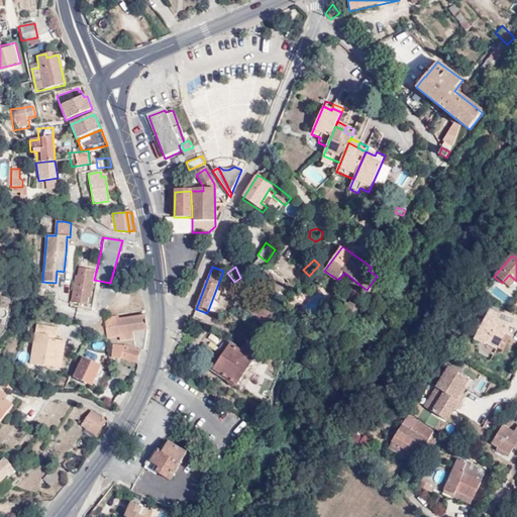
[(285,283),(265,267),(256,277),(277,293),(285,283)]
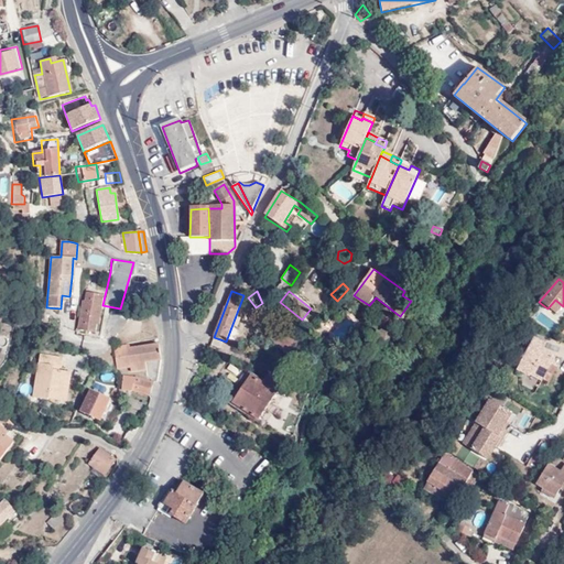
[(76,328),(94,333),(96,323),(97,322),(102,295),(85,292),(83,301),(80,303),(76,328)]
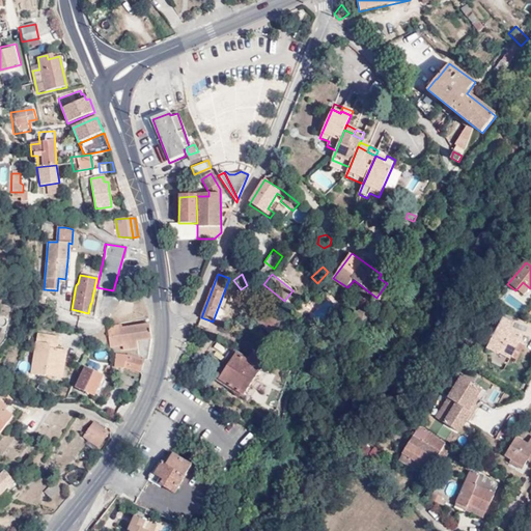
[(523,282),(515,290),(524,298),(530,289),(530,288),(523,282)]
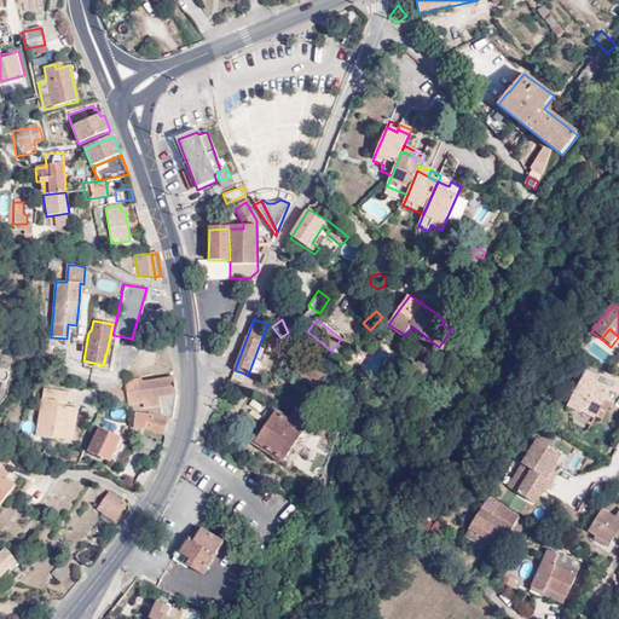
[(346,358),(341,353),(335,357),(341,363),(346,358)]
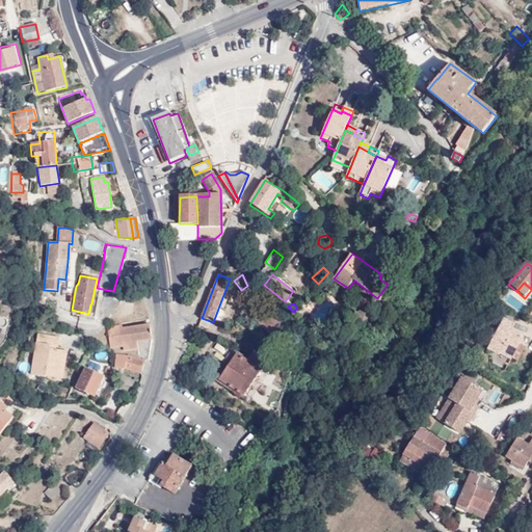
[(278,343),(293,329),(285,318),(266,307),(255,319),(278,343)]
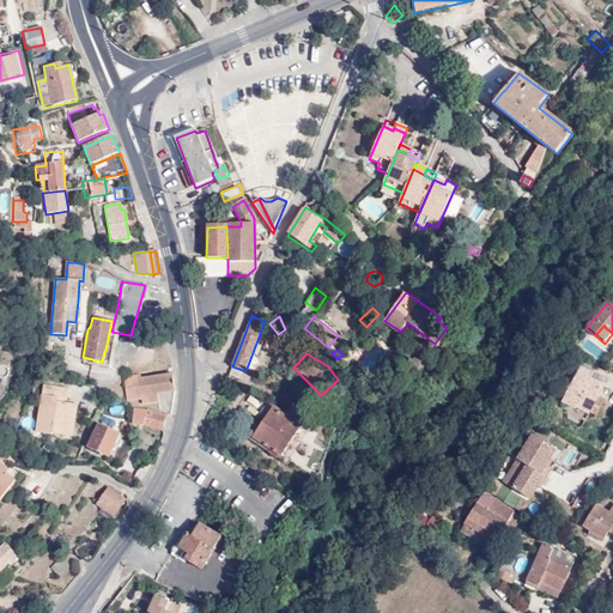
[(593,374),(581,368),(563,404),(575,410),(577,406),(594,414),(602,399),(598,398),(602,388),(589,382),(593,374)]
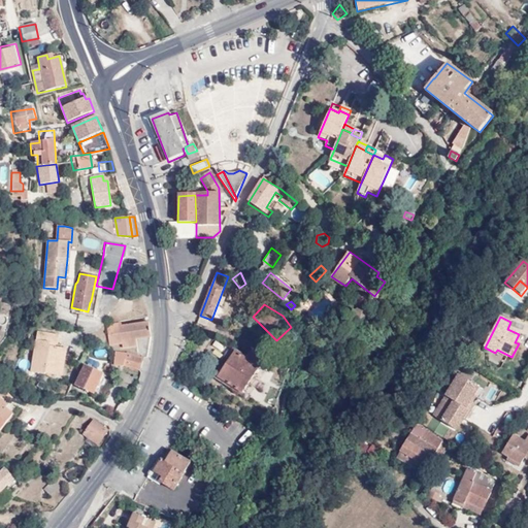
[(146,339),(145,324),(116,327),(116,324),(104,325),(105,343),(118,343),(118,348),(133,347),(133,340),(146,339)]
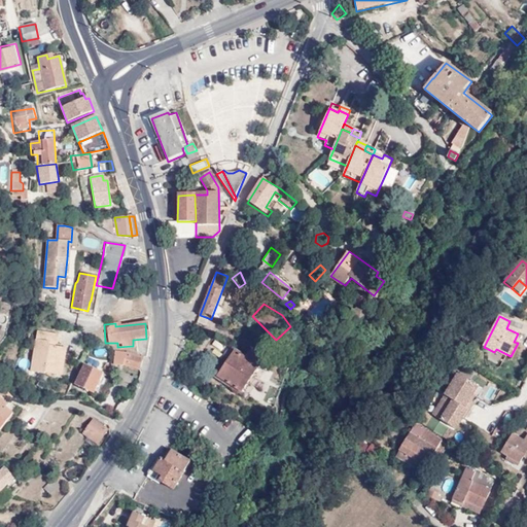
[(56,345),(58,334),(36,329),(29,370),(43,373),(43,371),(61,374),(65,346),(56,345)]
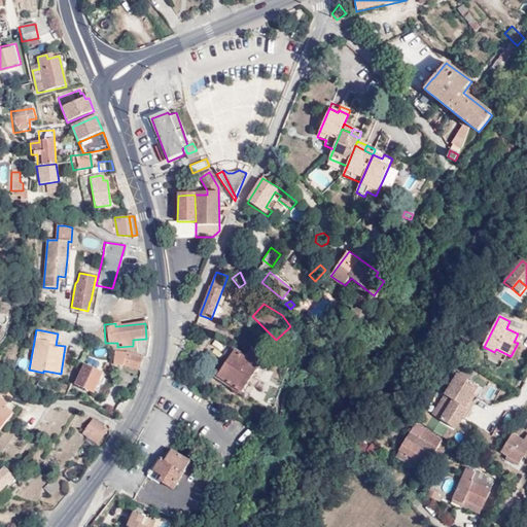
[(241,394),(262,359),(249,351),(246,356),(232,347),(213,378),(241,394)]
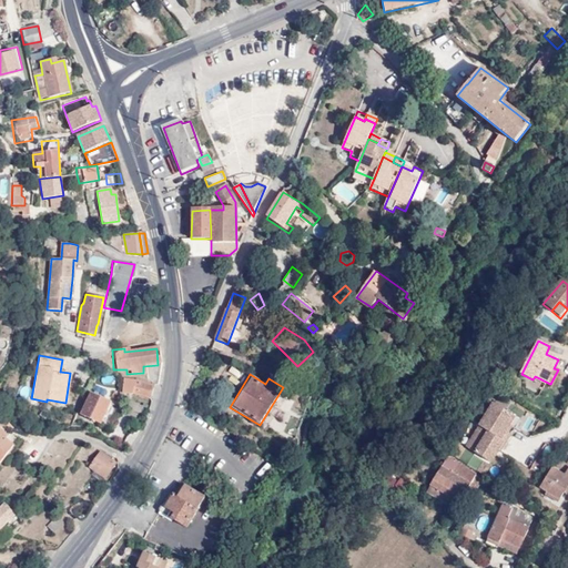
[(125,378),(124,392),(133,393),(137,379),(125,378)]
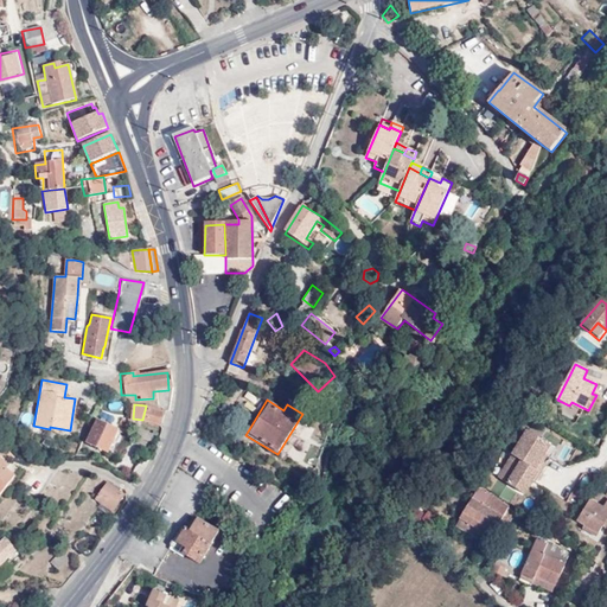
[(146,406),(142,420),(160,425),(165,411),(147,406),(146,406)]
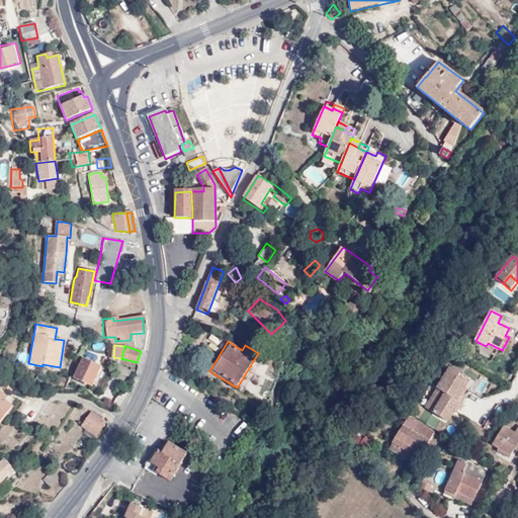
[(83,359),(74,378),(91,387),(100,367),(83,359)]
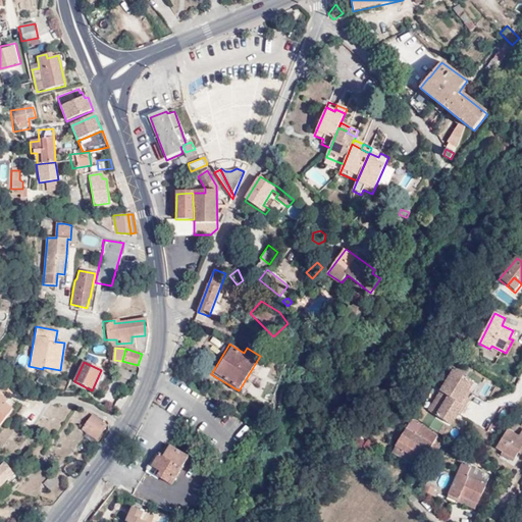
[(118,366),(112,379),(124,384),(129,372),(118,366)]
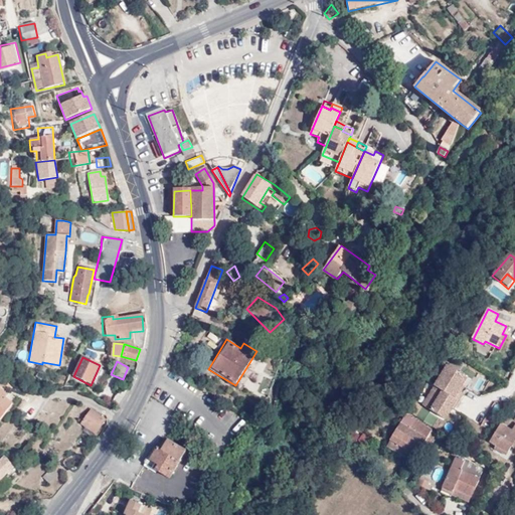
[(445,363),(419,404),(445,420),(466,385),(464,383),(468,376),(445,363)]
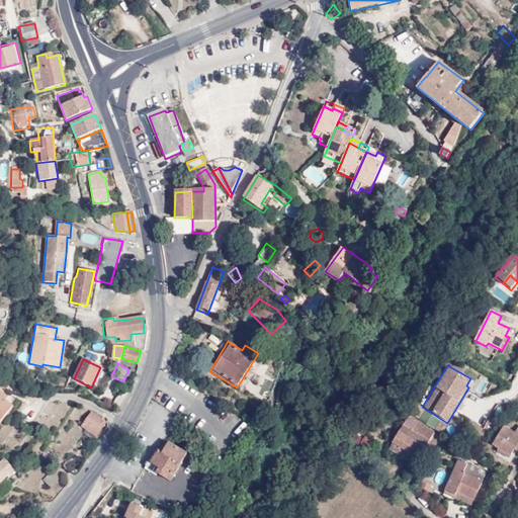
[(0,422),(13,406),(5,400),(0,395),(0,422)]
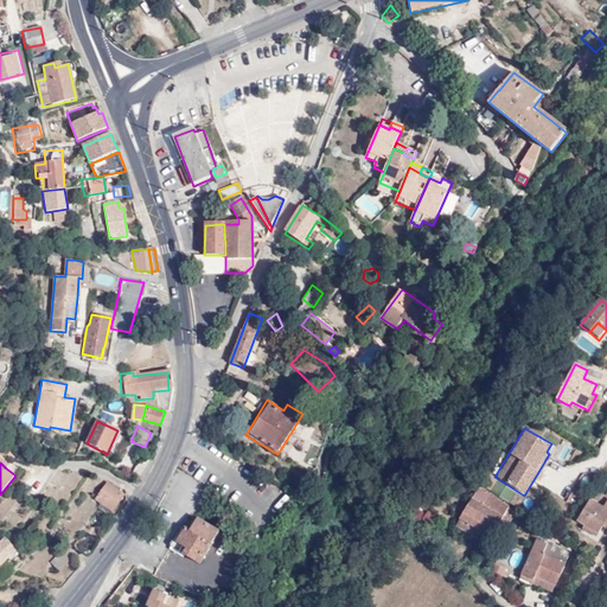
[(113,509),(123,494),(108,483),(97,498),(113,509)]
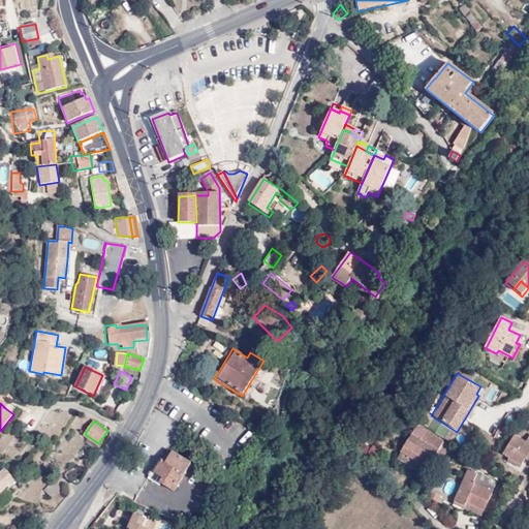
[(427,472),(436,455),(443,458),(449,444),(415,426),(401,453),(418,463),(417,467),(427,472)]
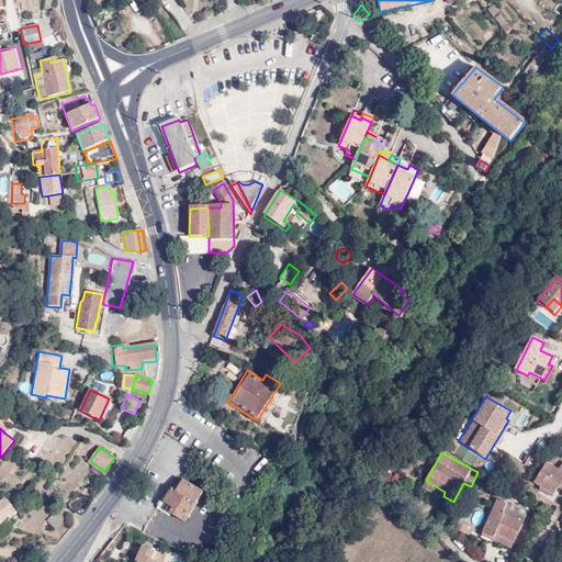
[(557,489),(561,491),(561,487),(561,463),(559,471),(546,463),(534,483),(541,487),(540,490),(552,497),(557,489)]
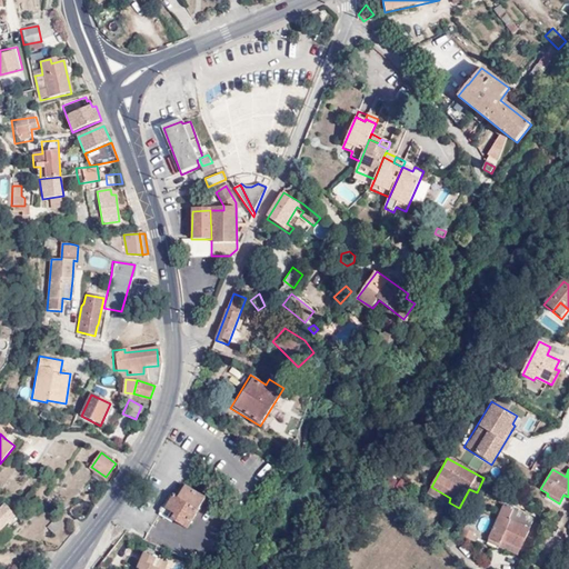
[(188,482),(181,492),(175,489),(167,502),(176,509),(172,515),(188,525),(207,492),(188,482)]
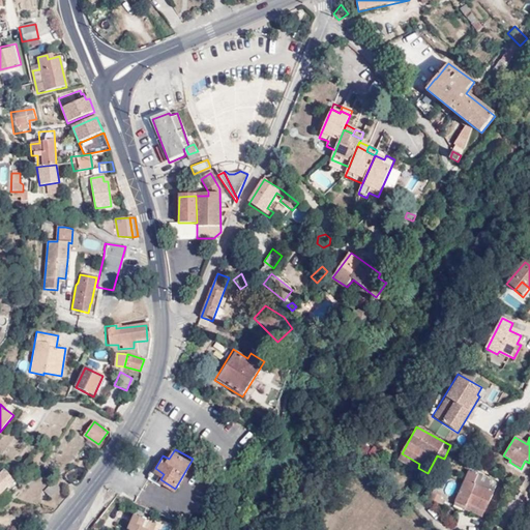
[(0,471),(0,488),(1,489),(11,477),(3,471),(2,469),(0,471)]
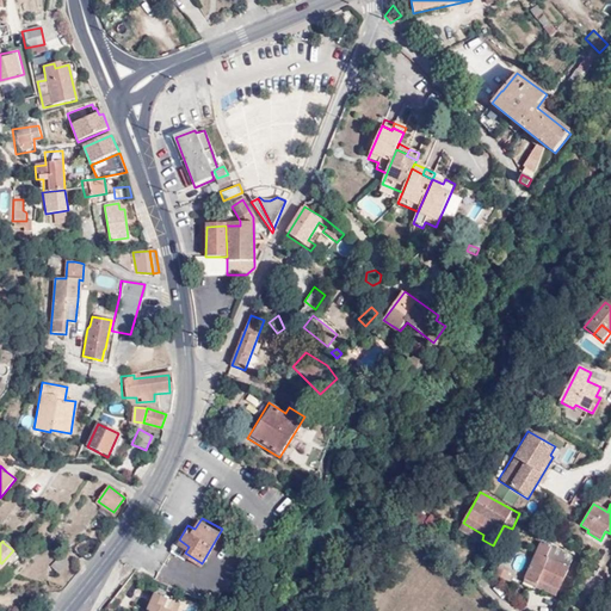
[(525,578),(537,584),(541,579),(559,587),(574,557),(542,541),(525,578)]
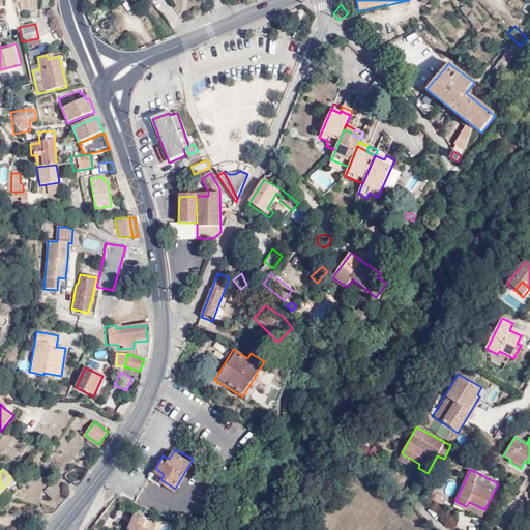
[(49,497),(58,487),(50,479),(39,491),(49,497)]
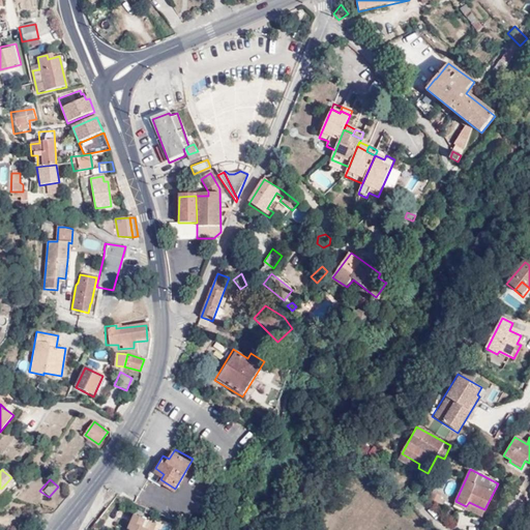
[(469,502),(466,506),(482,514),(484,509),(469,502)]
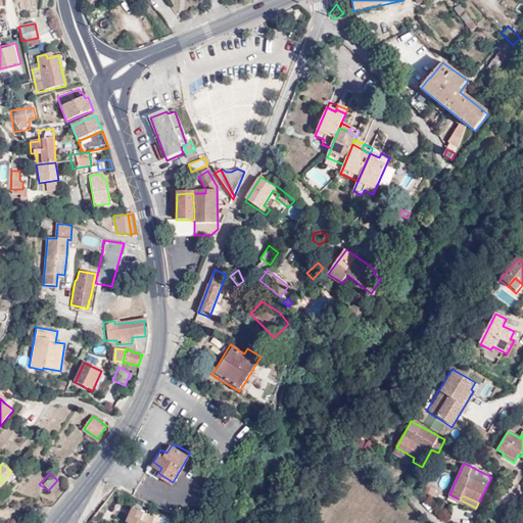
[(143,522),(142,522),(145,515),(133,510),(126,522),(143,522)]
